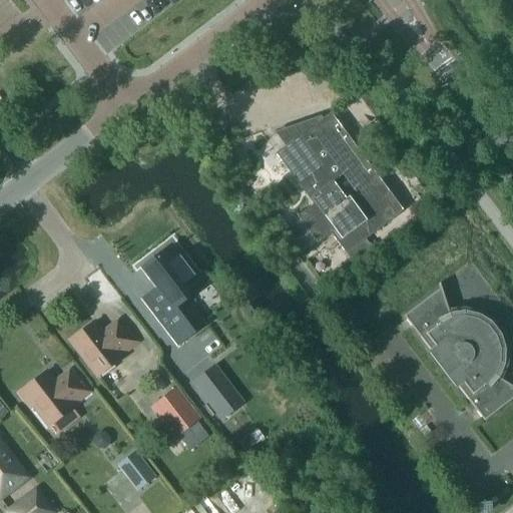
[(299,213),(298,214),(302,219),(320,242),(333,232),(348,251),(403,208),(331,112),(323,118),(321,115),(284,128),(289,143),(274,154),(275,155),(276,154),(314,203),(300,214),(299,213)]
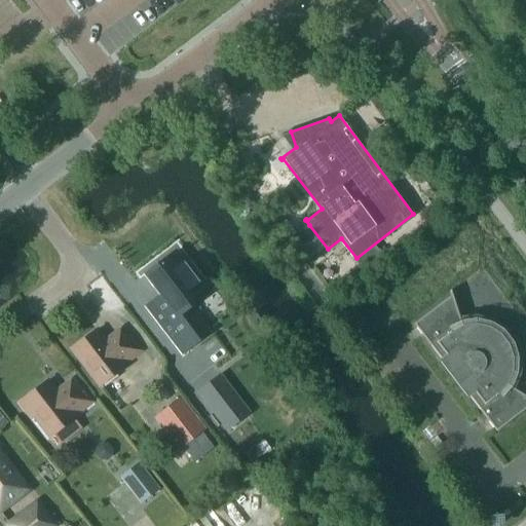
[(313,241),(301,252),(309,261),(322,252),(313,241)]
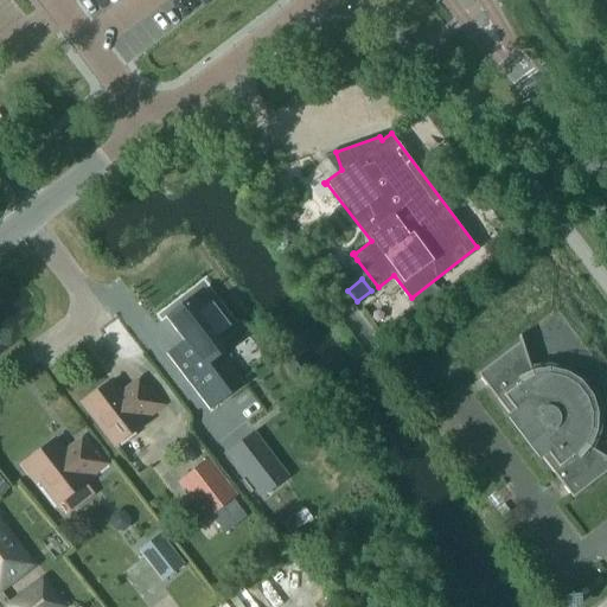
[(413,306),(421,318),(446,299),(436,287),(413,306)]
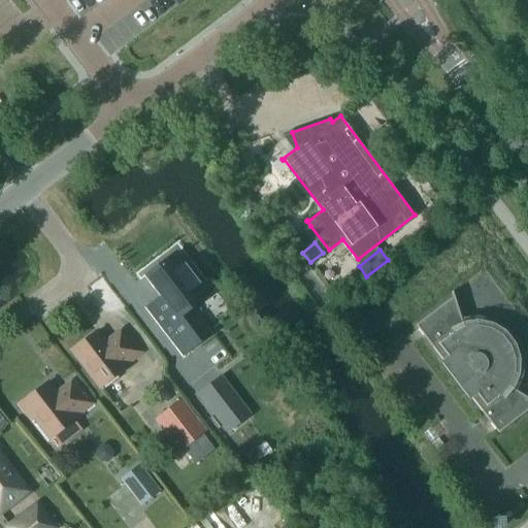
[(190,308),(208,294),(176,253),(147,274),(162,294),(149,305),(185,353),(209,334),(190,308)]
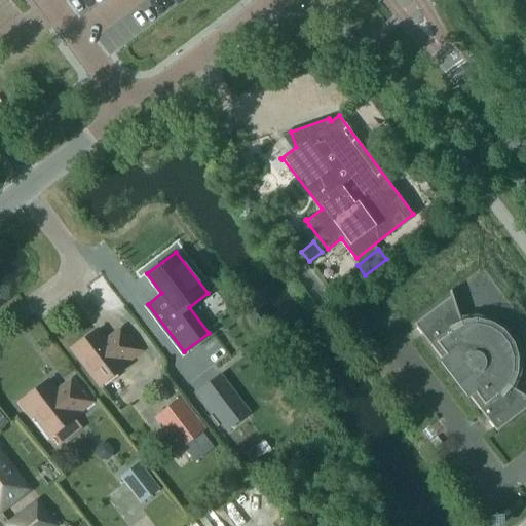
[(491,322),(476,317),(460,320),(451,291),(450,291),(451,296),(414,324),(496,431),(525,408),(525,397),(513,388),(518,375),(519,373),(518,373),(519,358),(514,342),(504,330),(491,322)]
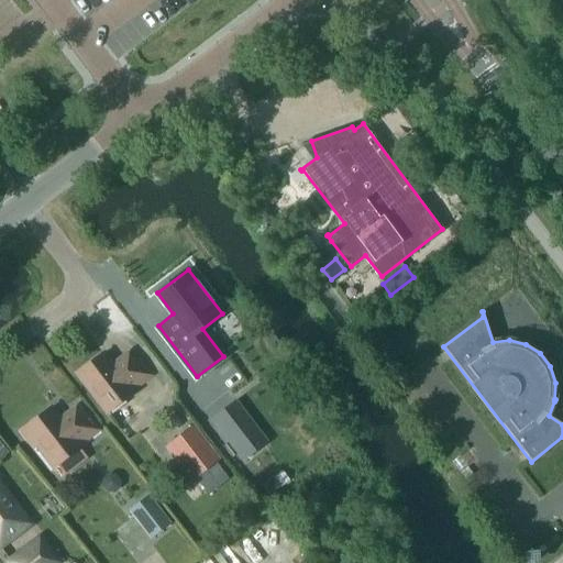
[(77,373),(108,412),(136,389),(135,387),(151,375),(139,359),(134,362),(129,354),(112,366),(102,354),(77,373)]
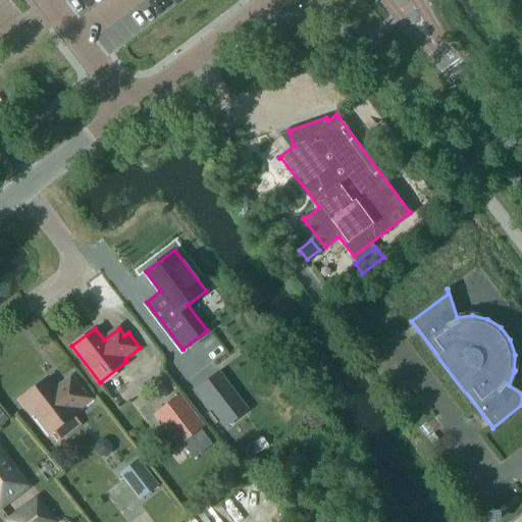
[(195,387),(225,427),(248,410),(218,370),(195,387)]
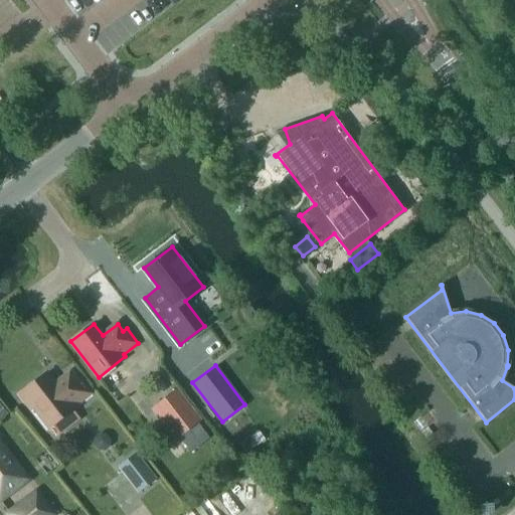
[(90,393),(78,378),(74,381),(68,374),(54,385),(45,373),(19,394),(30,409),(34,406),(50,426),(76,406),(75,404),(90,393)]
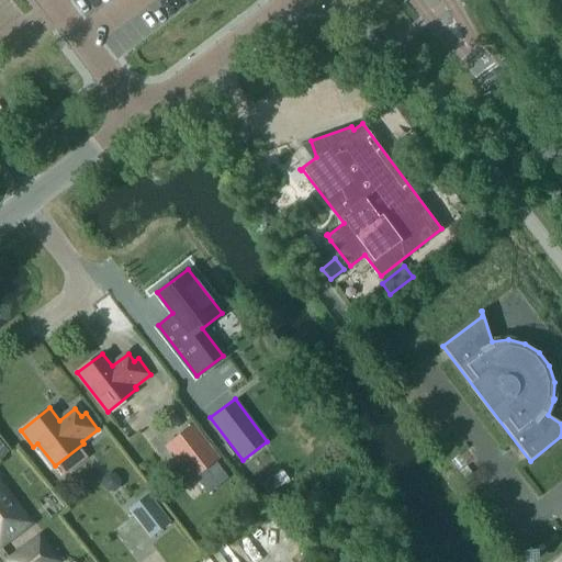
[(191,481),(221,459),(193,424),(165,446),(191,481)]
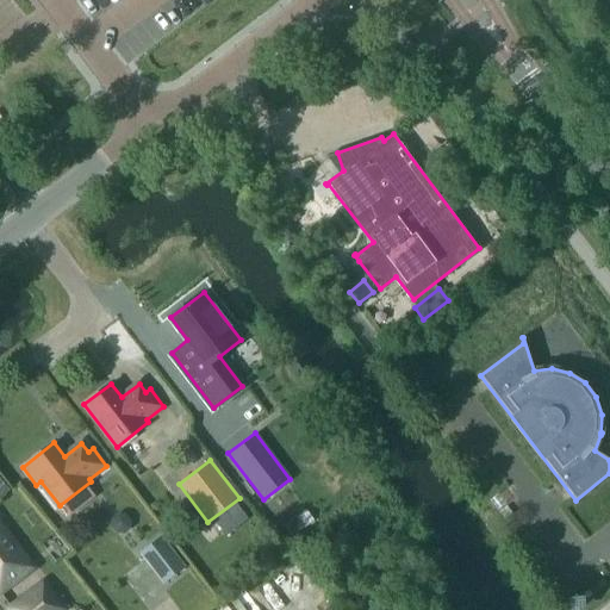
[(0,590),(31,567),(7,535),(1,540),(0,536),(0,590)]
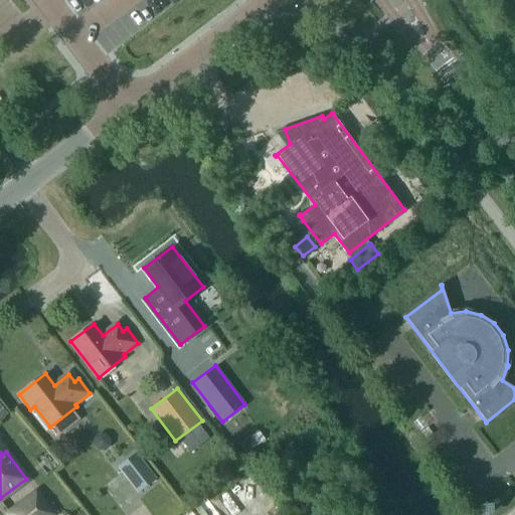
[(156,478),(136,452),(118,467),(138,492),(156,478)]
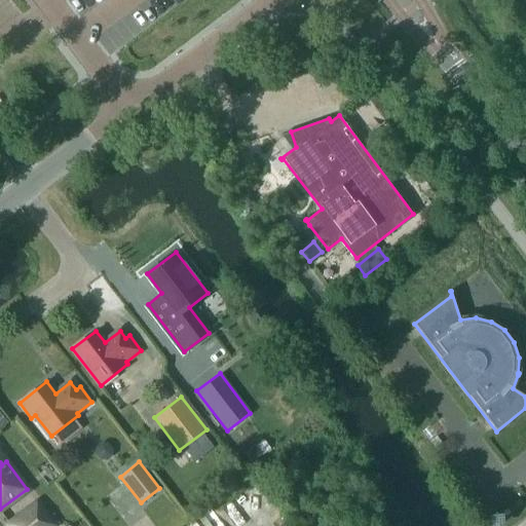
[(52,525),(54,525),(37,502),(8,524),(9,525),(52,525)]
